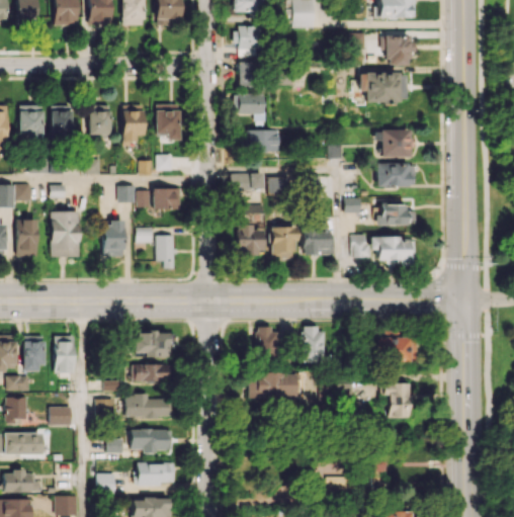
[(16,0),(17,19),(37,19),(36,0),(16,0)]
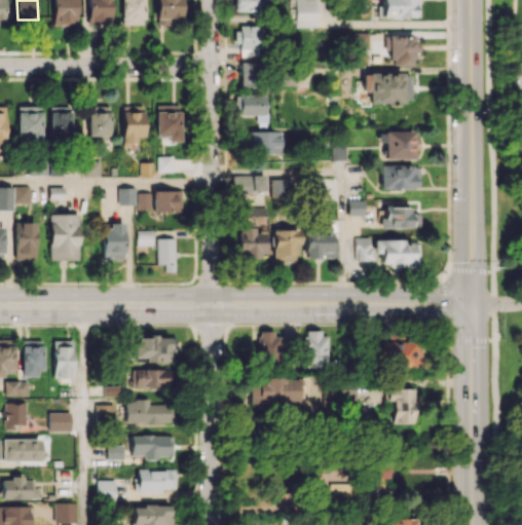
[(78,0),(54,0),(56,22),(68,22),(68,26),(79,26),(78,0)]
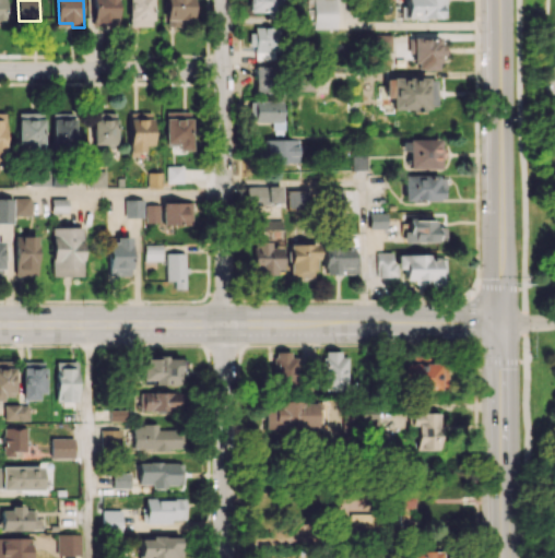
[(95,0),(96,26),(120,27),(120,0),(95,0)]
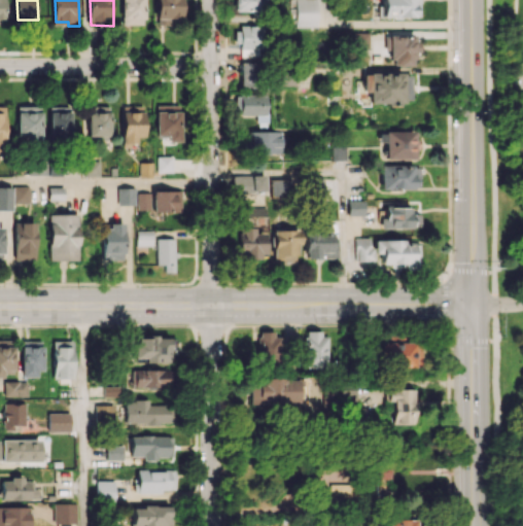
[(147,25),(146,0),(124,0),(125,25),(147,25)]
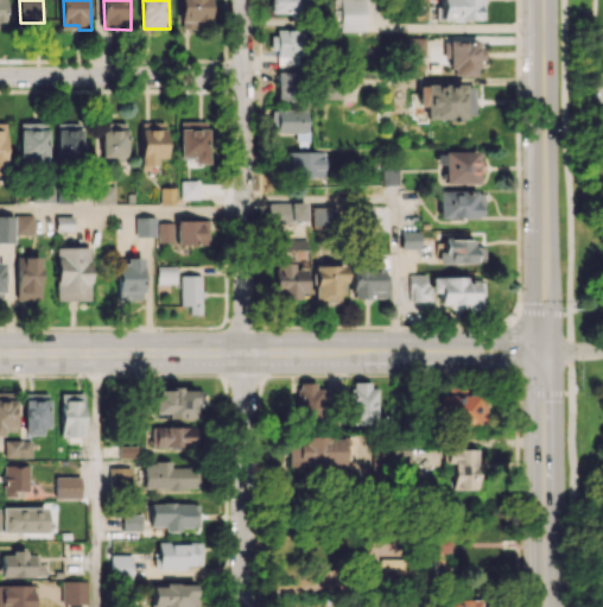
[(213,0),(183,0),(183,23),(213,21),(213,0)]
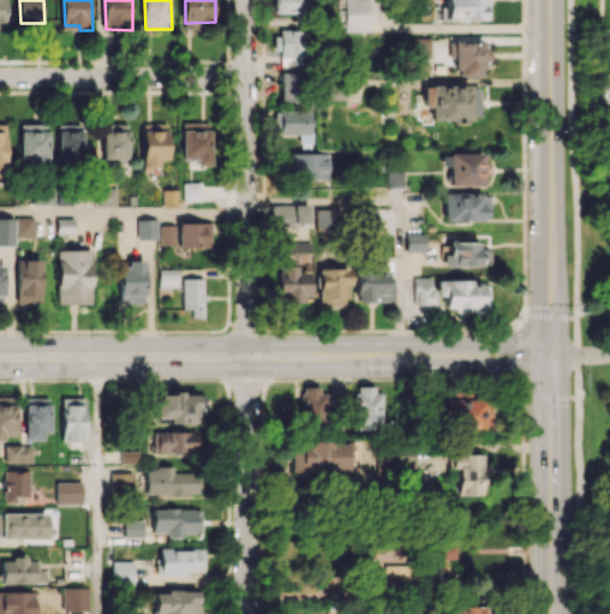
[(277,0),(277,13),(312,15),(312,0),(277,0)]
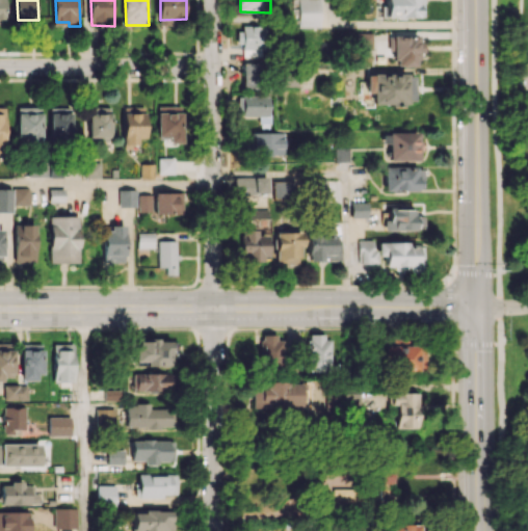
[(299,0),(300,28),(322,27),(321,0),(299,0)]
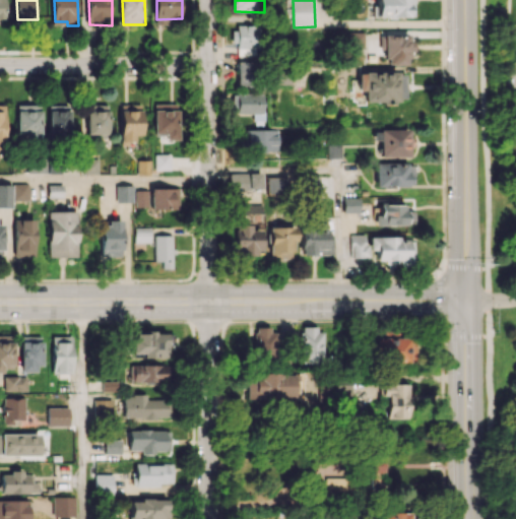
[(380,0),(380,18),(417,17),(416,0),(380,0)]
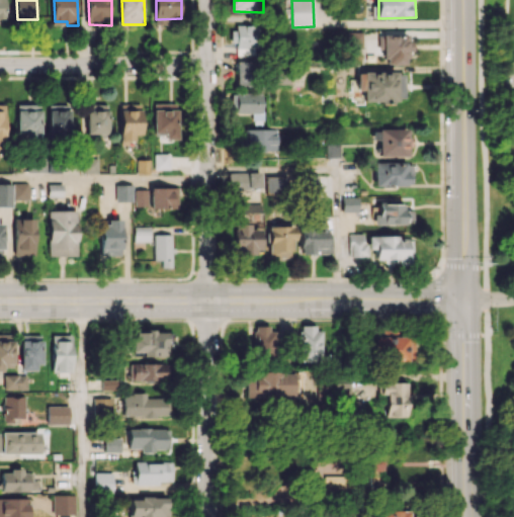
[(240,56),(261,56),(262,26),(236,25),(236,42),(240,42),(240,56)]
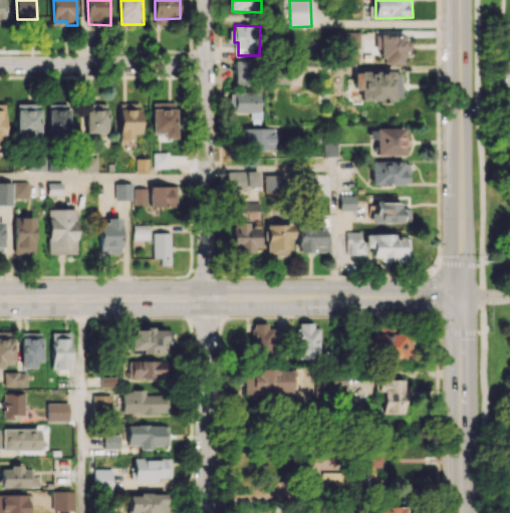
[(363,48),(362,32),(347,33),(348,48),(363,48)]
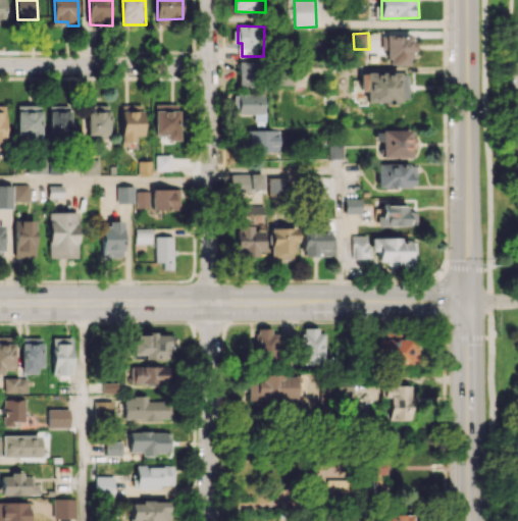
[(390,66),(412,66),(412,53),(417,53),(417,36),(389,37),(390,66)]
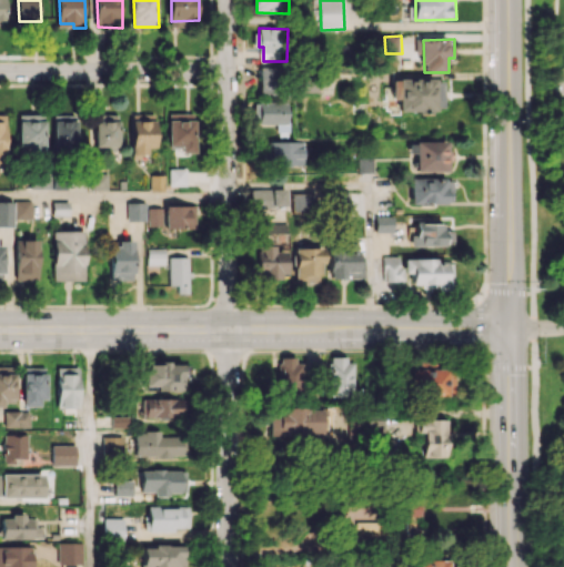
[(263,94),(284,94),(283,68),(263,69),(263,94)]
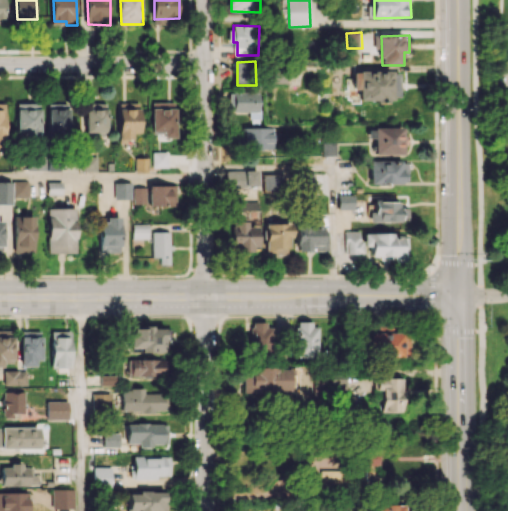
[(289,84),(290,72),(272,71),(271,84),(289,84)]
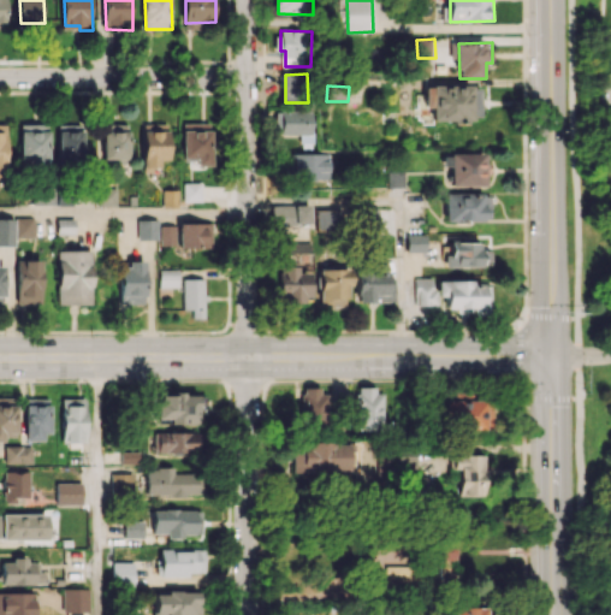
[(435,123),(473,123),(473,117),(485,118),(485,87),(435,87),(435,123)]
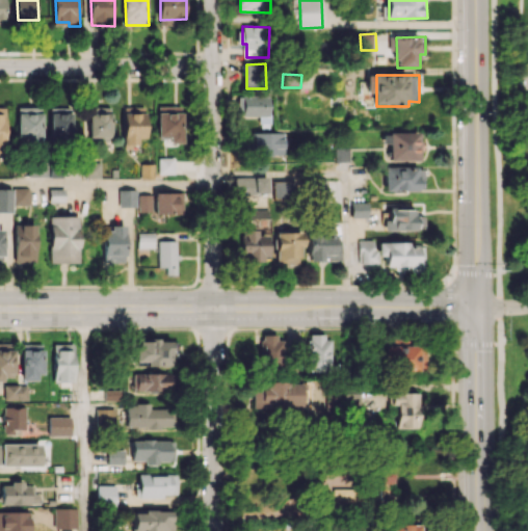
[(241,98),(241,117),(273,116),(272,97),(241,98)]
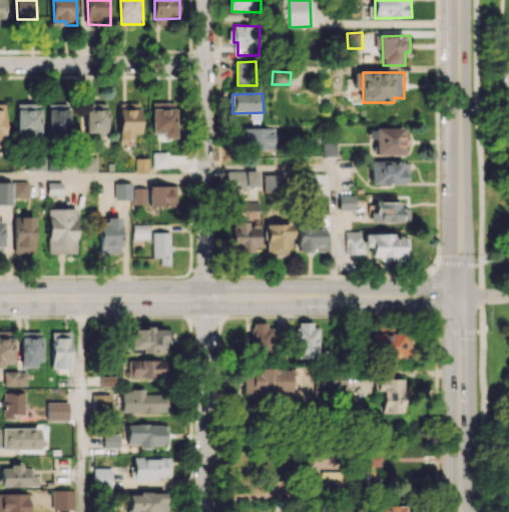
[(42,135),(42,103),(19,104),(19,136),(42,135)]
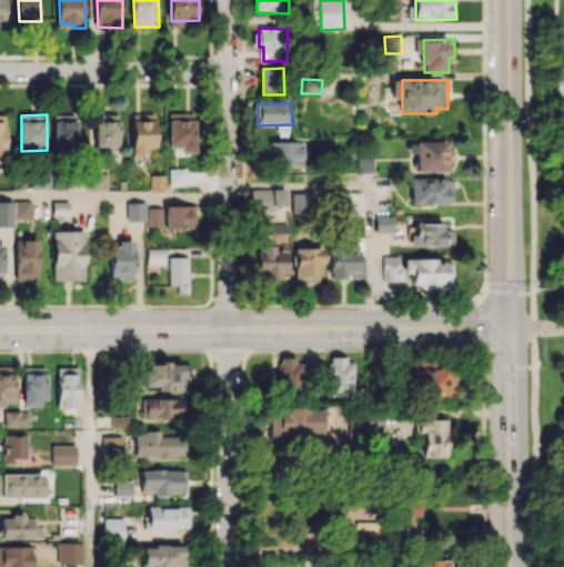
[(171,148),(183,148),(183,153),(198,154),(199,114),(171,114),(171,148)]
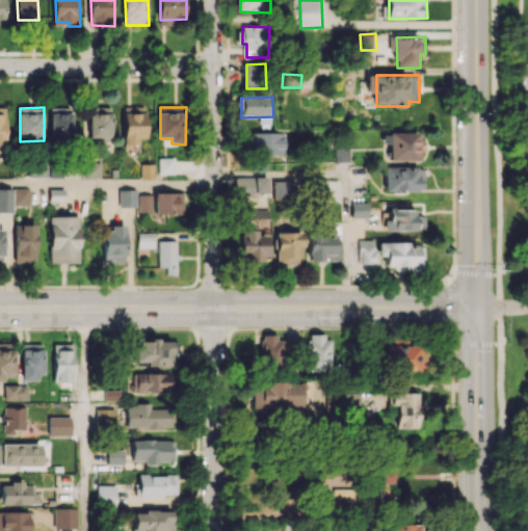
[(7,108),(0,108),(0,147),(8,147),(7,108)]
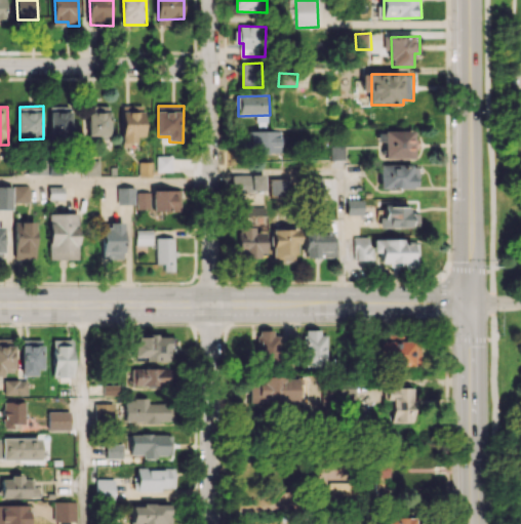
[(112,107),(87,107),(88,136),(112,136),(112,107)]
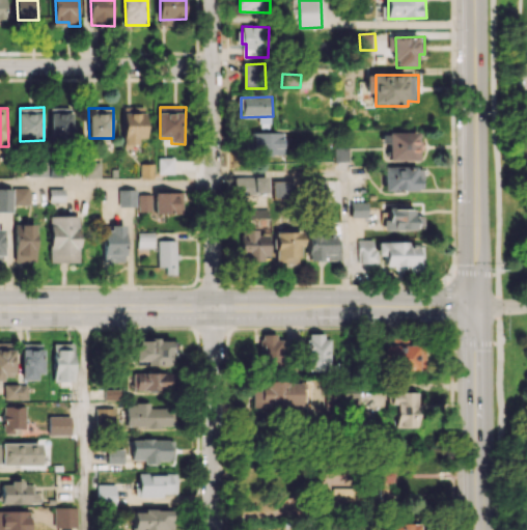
[(127,147),(140,147),(140,139),(148,139),(147,108),(126,108),(127,147)]
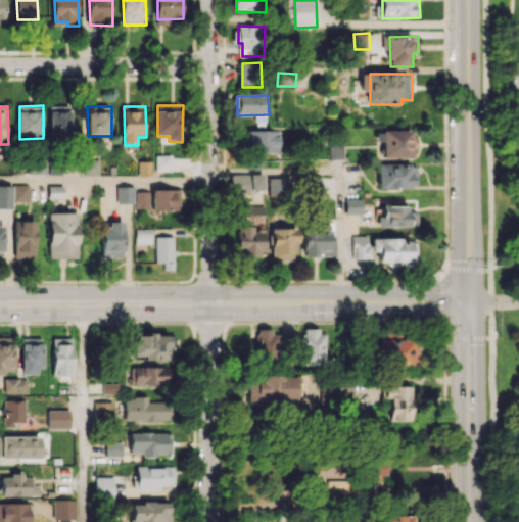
[(51,107),(52,139),(73,139),(73,107),(51,107)]
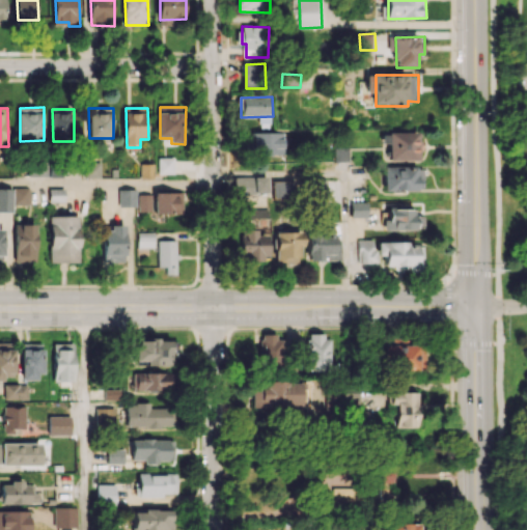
[(286,133),(249,133),(249,156),(286,156),(286,133)]
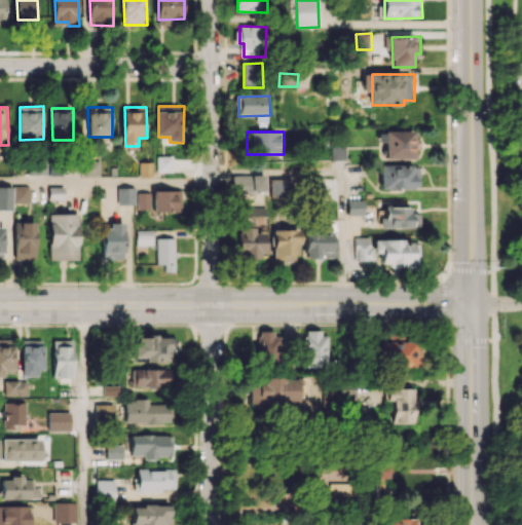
[(386,159),(416,160),(416,132),(381,132),(380,143),(387,143),(386,159)]
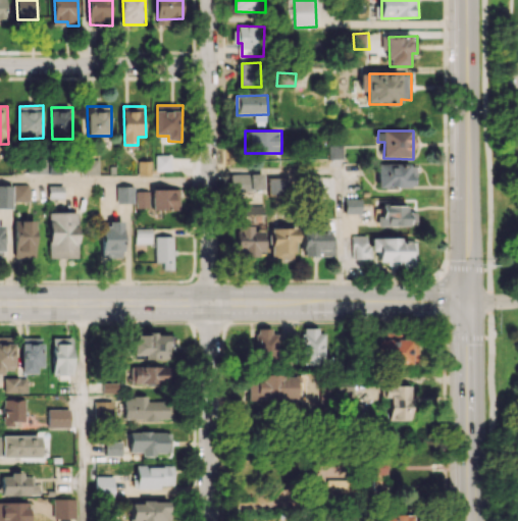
[(331,160),(348,160),(348,146),(332,145),(331,160)]
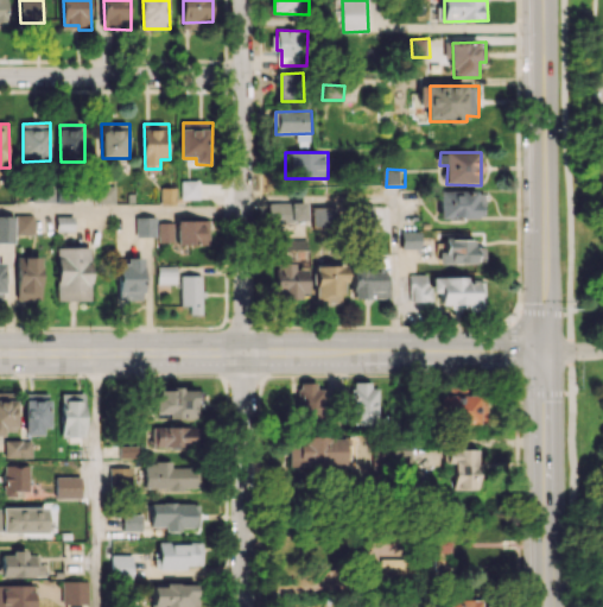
[(185,201),(203,200),(203,182),(184,182),(185,201)]
